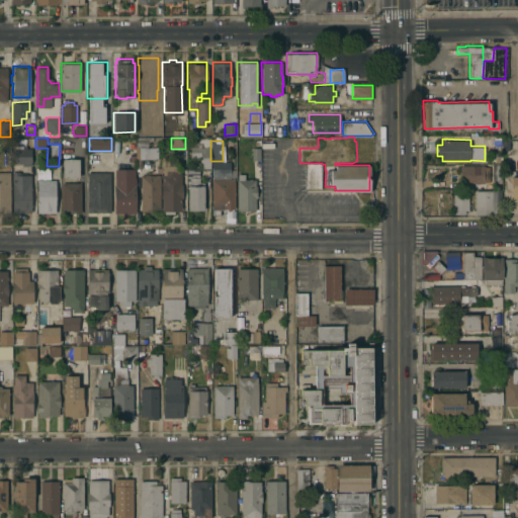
[(210,152),(210,168),(200,168),(200,157),(190,157),(190,142),(201,142),(201,146),(210,146),(210,152)]
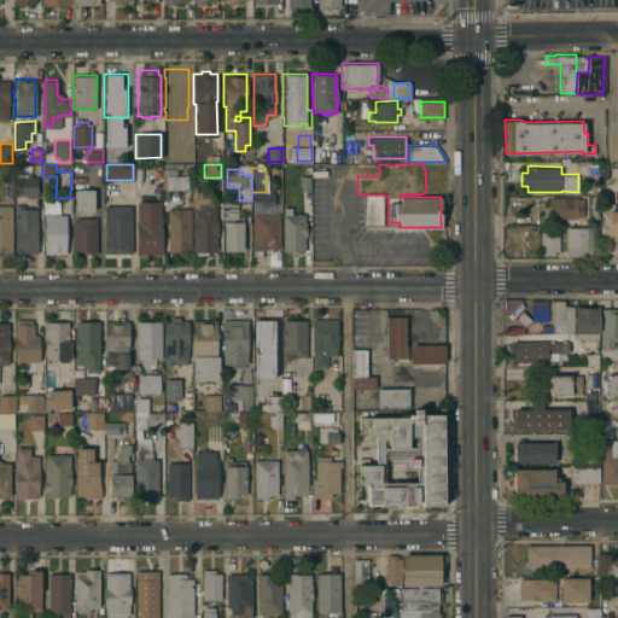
[(38,193),(36,193),(36,197),(27,197),(27,193),(17,193),(17,188),(13,188),(13,181),(17,181),(17,173),(27,173),(27,174),(31,174),(31,176),(36,176),(38,193)]
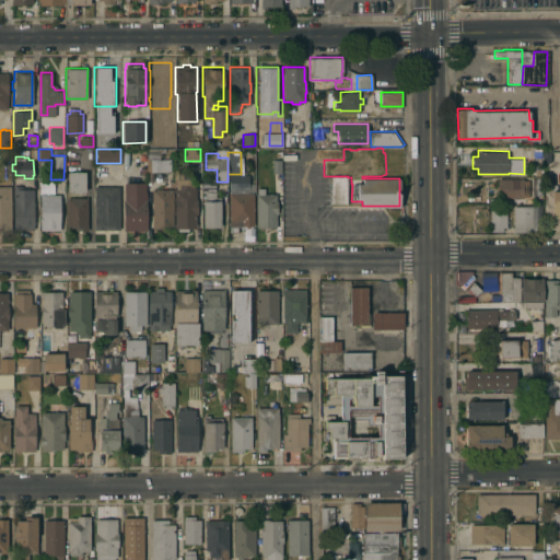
[(170,171),(148,171),(148,159),(170,158),(170,171)]
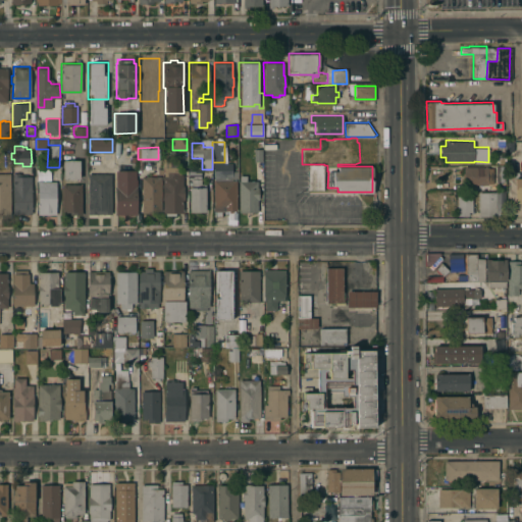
[(254,148),(262,148),(262,160),(254,161),(254,148)]
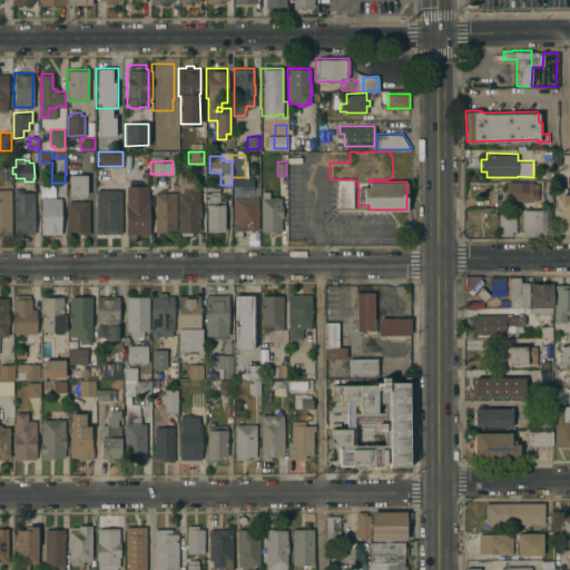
[(178,172),(187,173),(186,183),(177,183),(178,172)]
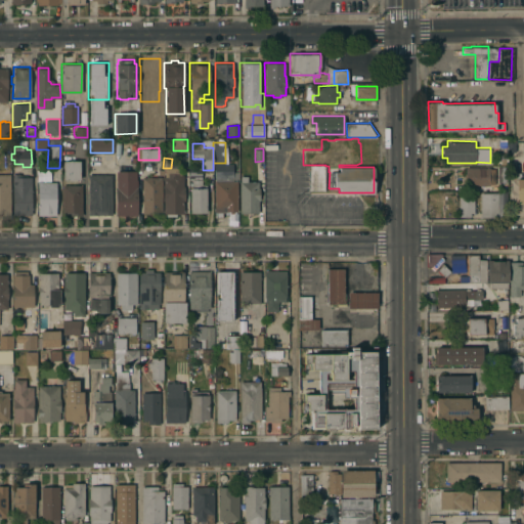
[(63,160),(80,160),(80,178),(63,178),(63,160)]
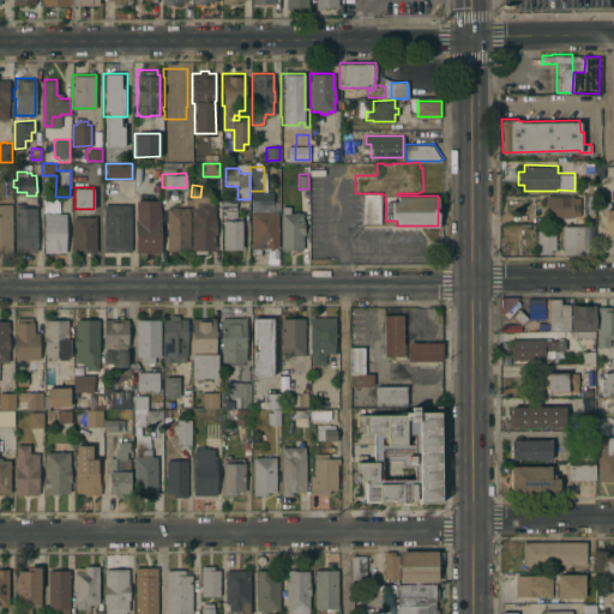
[(260,247),(260,254),(253,254),(252,247),(251,247),(251,211),(252,211),(251,192),(272,191),(272,200),(278,200),(278,210),(272,210),(272,211),(277,211),(277,247),(260,247)]
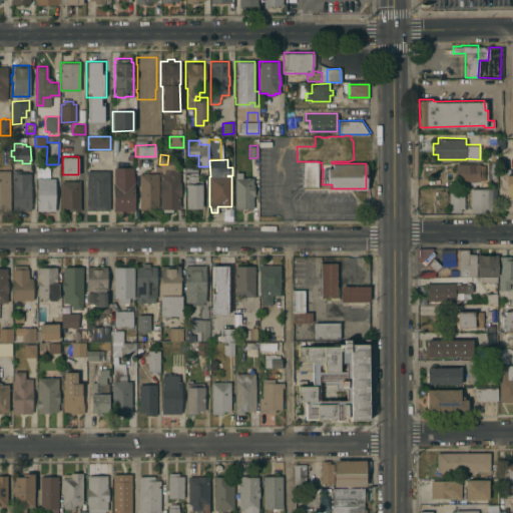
[(317,162),(302,162),(302,187),(317,187),(317,162)]
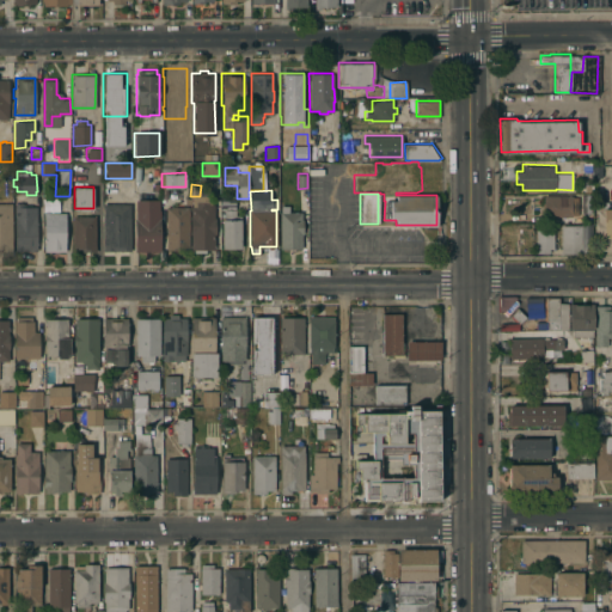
[(575,210),(571,210),(571,215),(543,215),(544,195),(571,195),(571,196),(575,196),(575,210)]
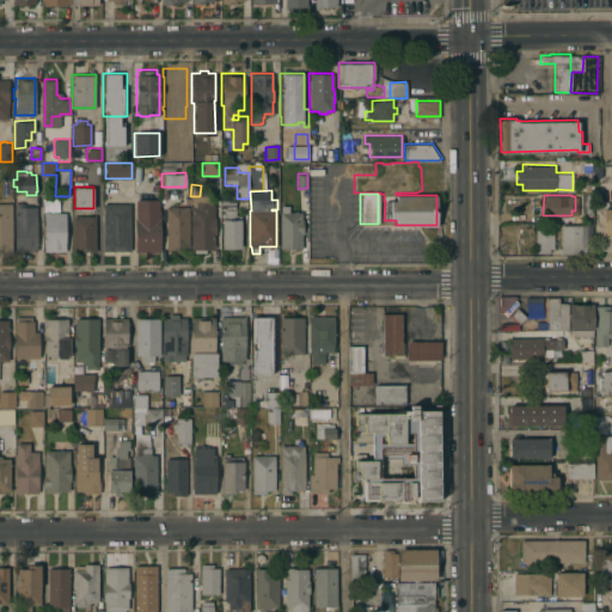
[(43,236),(43,226),(44,226),(44,213),(43,213),(43,197),(59,197),(59,212),(65,212),(66,250),(44,251),(43,236)]
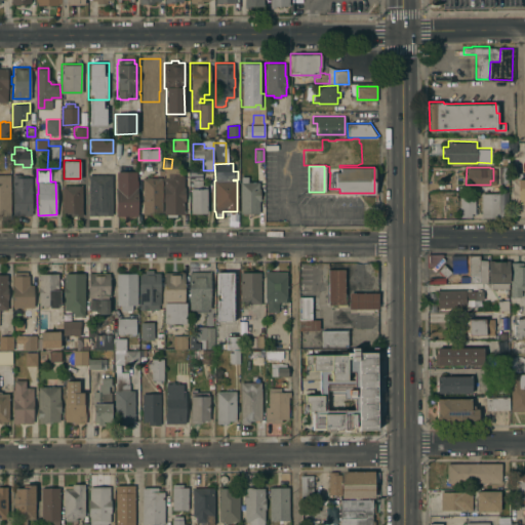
[(115,187),(116,187),(116,171),(136,170),(136,179),(137,179),(137,215),(116,215),(115,187)]
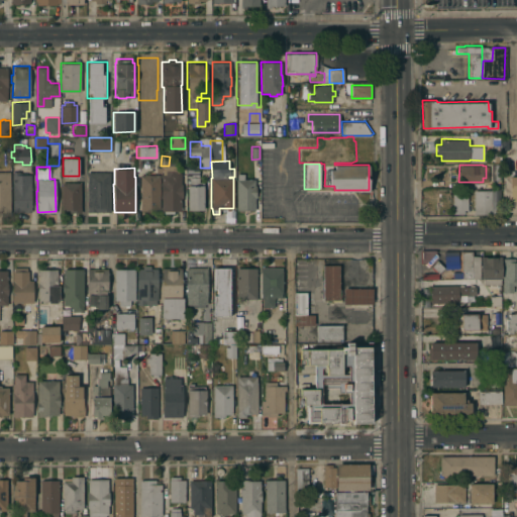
[(161,182),(162,182),(162,174),(164,174),(164,172),(166,172),(166,170),(181,170),(181,183),(182,183),(182,197),(181,197),(181,210),(174,210),(174,212),(169,213),(169,210),(162,210),(161,182)]
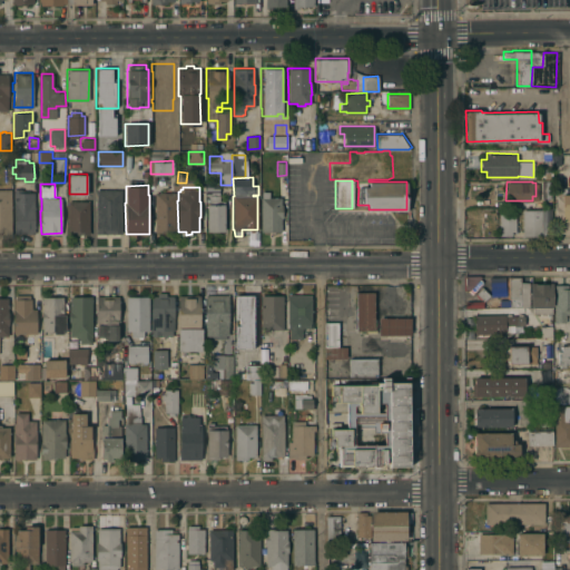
[(0,234),(0,188),(11,188),(11,234),(0,234)]
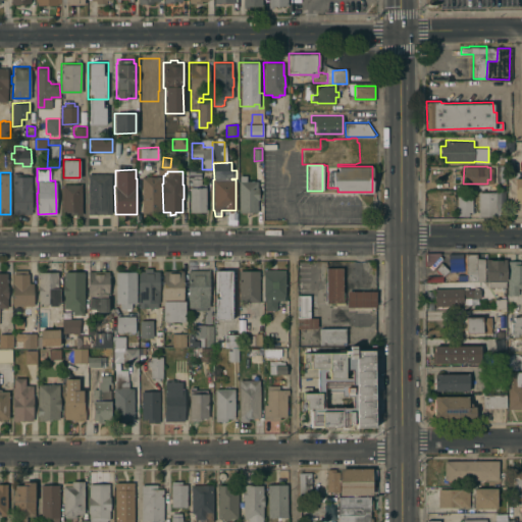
[(12,172),(19,172),(19,175),(31,175),(32,213),(12,213),(12,172)]
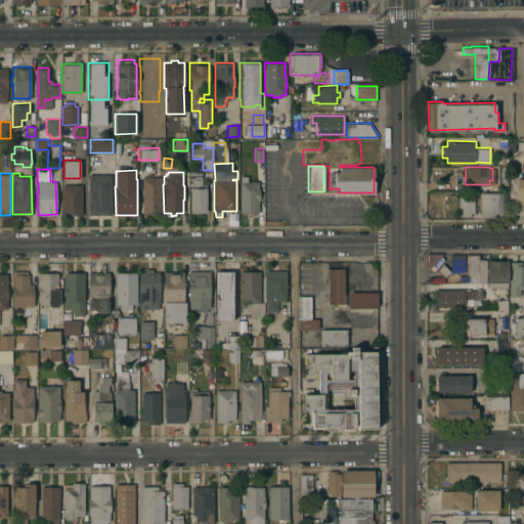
[(88,174),(111,174),(112,214),(88,214),(88,174)]
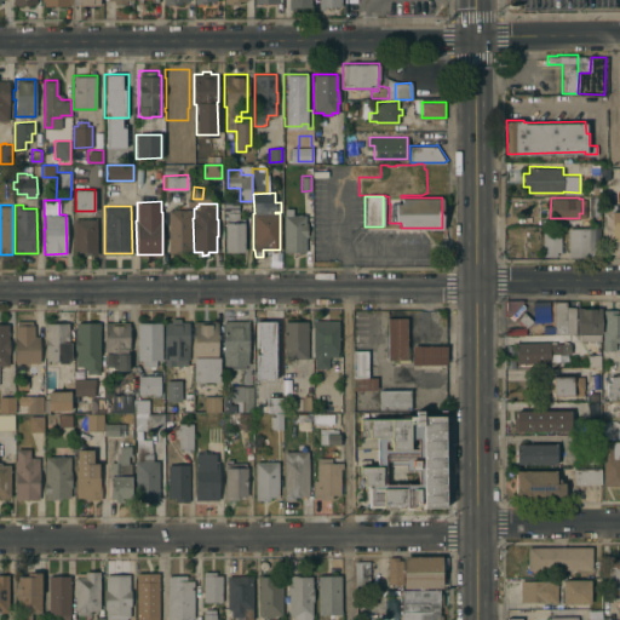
[(182,250),(182,252),(168,252),(168,208),(191,208),(191,250),(182,250)]
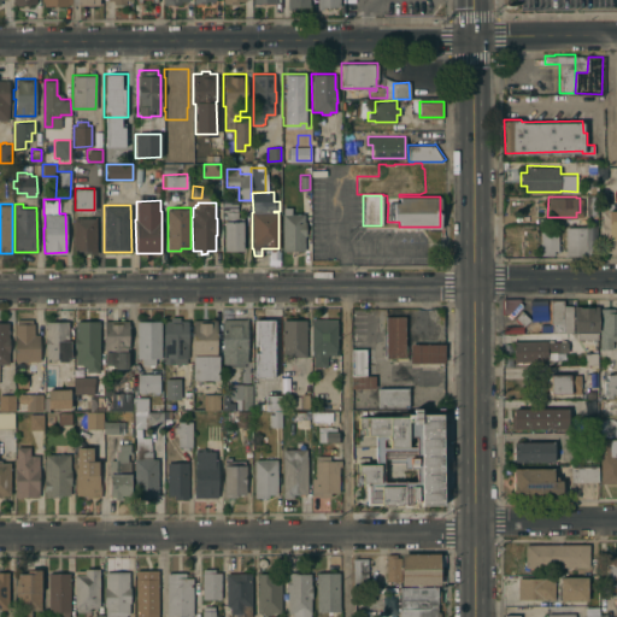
[(616,250),(599,250),(600,222),(603,222),(603,217),(604,217),(604,212),(605,212),(605,209),(611,209),(611,212),(613,212),(613,211),(616,211),(616,250)]
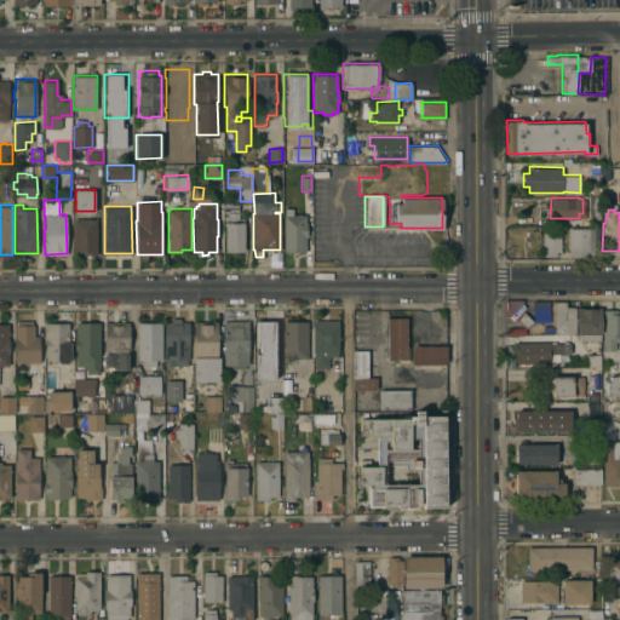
[(224,222),(228,222),(228,212),(237,212),(237,214),(244,214),(244,224),(246,224),(246,235),(244,235),(244,251),(224,251),(224,222)]
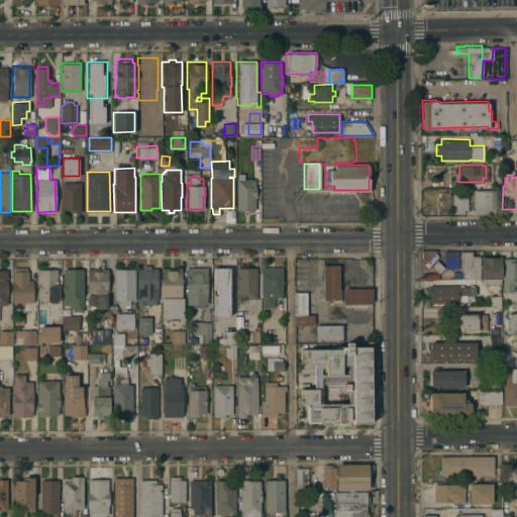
[(236,179),(254,179),(254,185),(255,185),(255,197),(254,197),(254,209),(236,209),(236,179)]
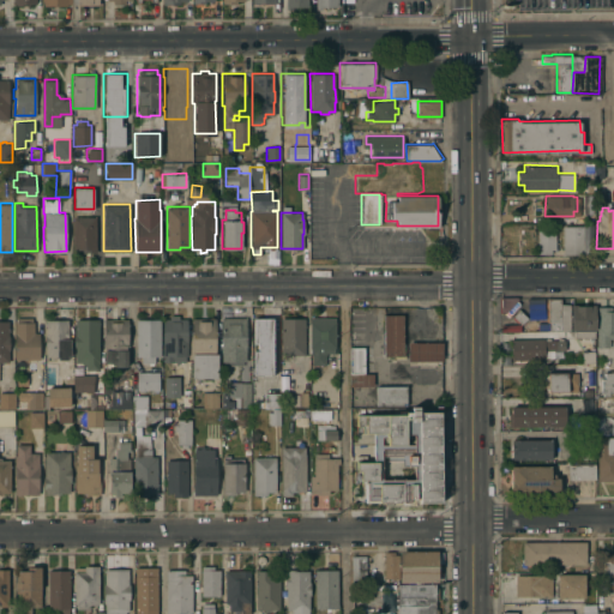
[(73,216),(96,216),(96,252),(82,252),(82,250),(73,250),(73,216)]
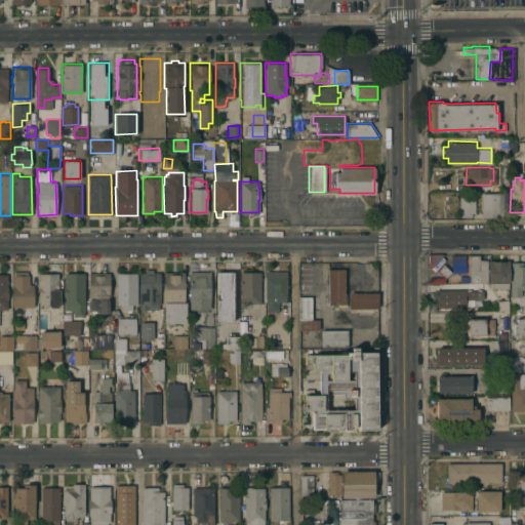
[(481,193),(498,193),(498,216),(481,217),(481,193)]
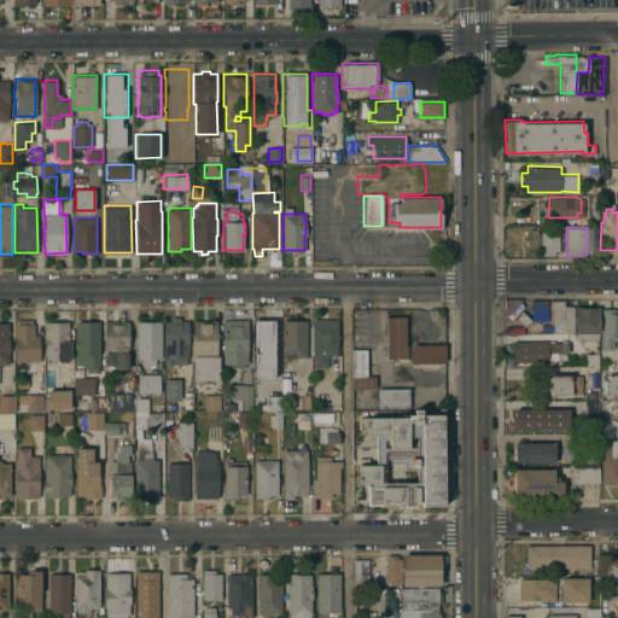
[(595,227),(586,227),(587,244),(596,244),(595,227)]
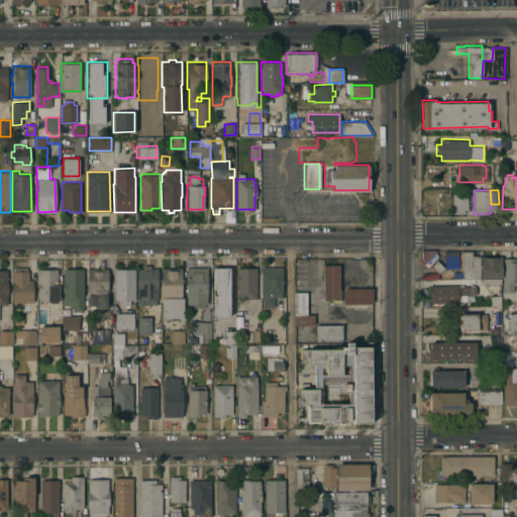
[(452,192),(467,192),(468,210),(463,210),(463,213),(452,213),(452,192)]
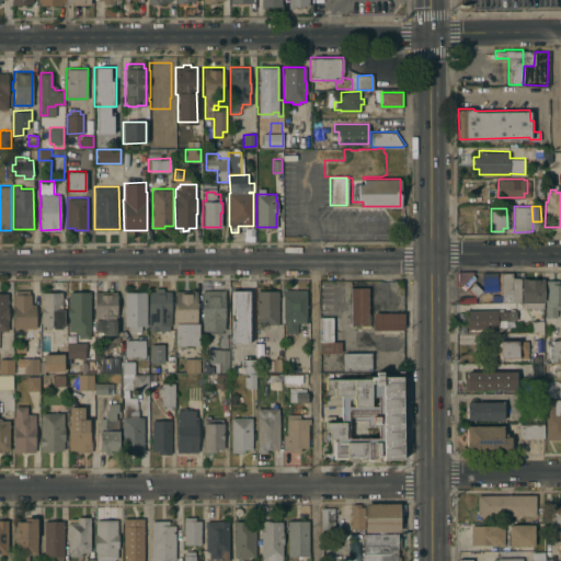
[(494,273),(480,274),(480,293),(495,293),(494,273)]
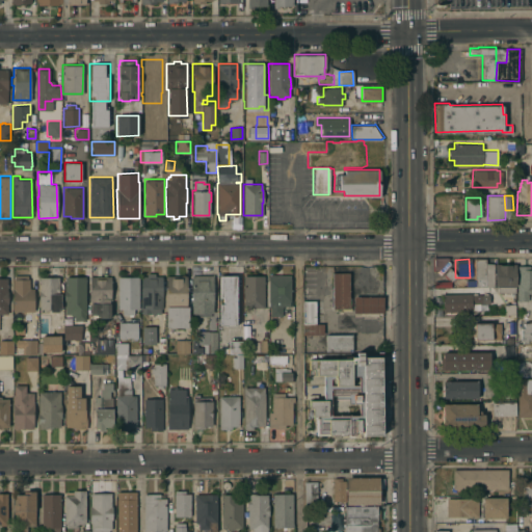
[(473,260),(485,259),(485,263),(494,262),(494,286),(475,286),(475,277),(474,277),(473,260)]
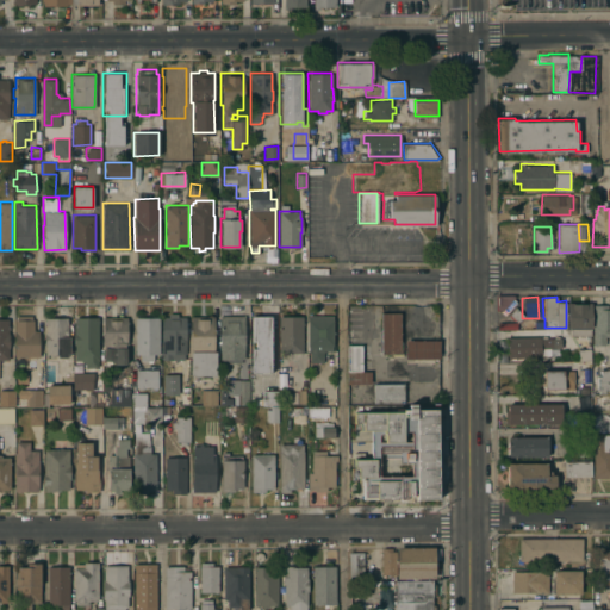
[(567,302),(573,302),(573,303),(587,303),(587,302),(591,302),(591,325),(582,325),(580,327),(567,327),(567,302)]
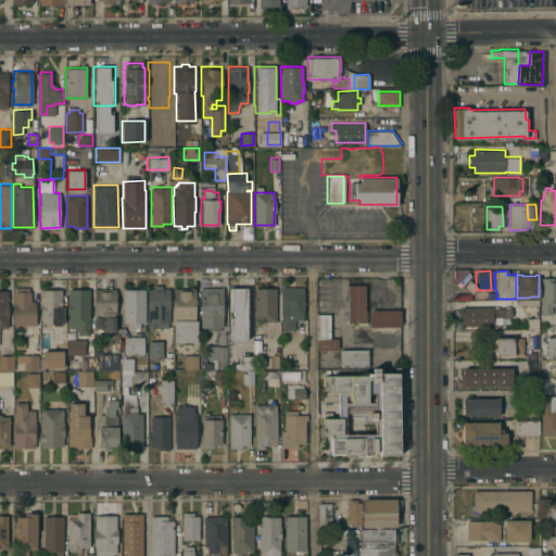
[(555,305),(552,305),(552,314),(540,314),(540,276),(541,276),(541,277),(554,277),(554,281),(555,281),(555,305)]
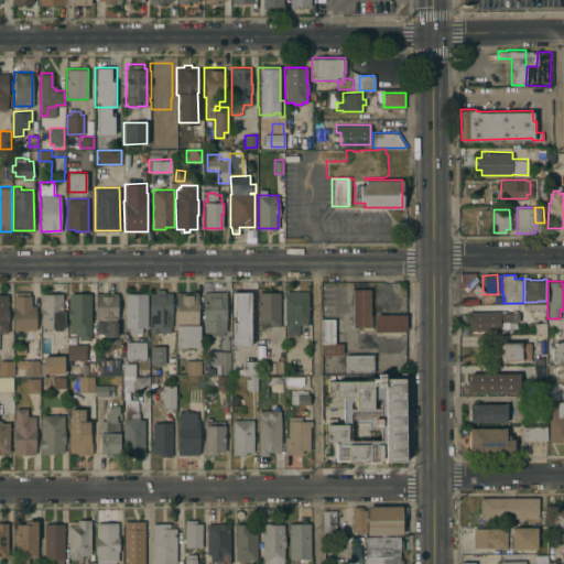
[(476,283),(485,291),(478,297),(470,290),(476,283)]
